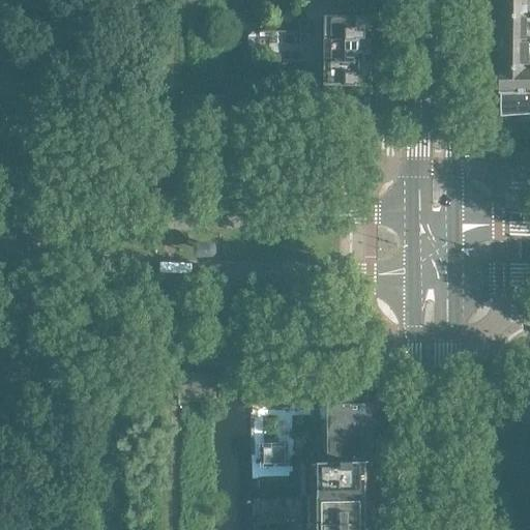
[(529,16),(529,0),(499,0),(500,17),(529,16)]
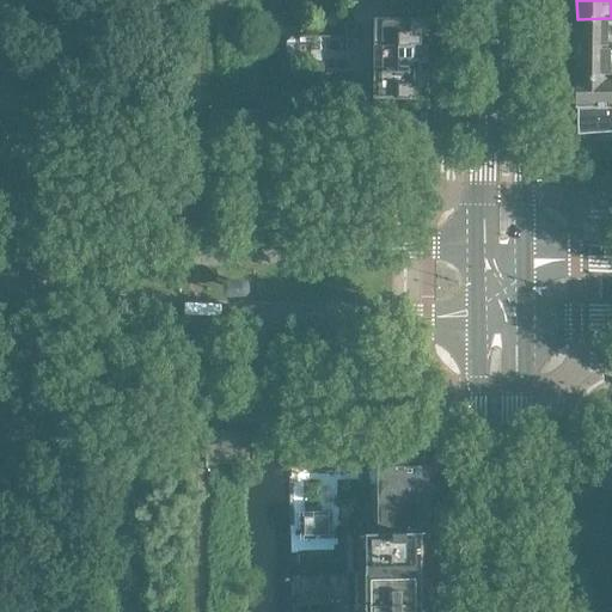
[(429,36),(429,19),(379,18),(374,20),(374,46),(428,47),(429,46),(421,46),(421,36),(429,36)]
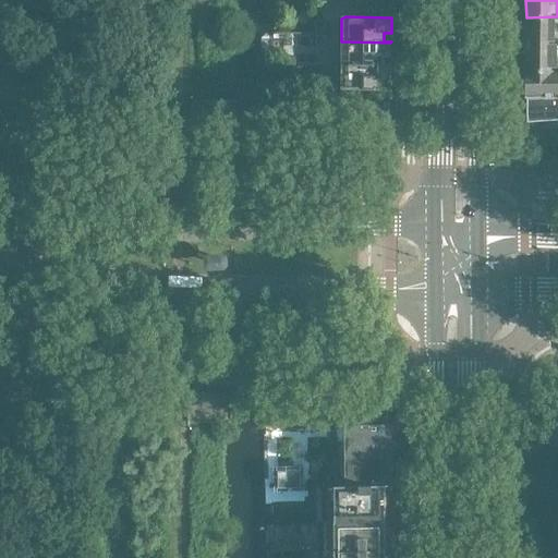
[(557,16),(526,17),(525,44),(557,44),(557,16)]
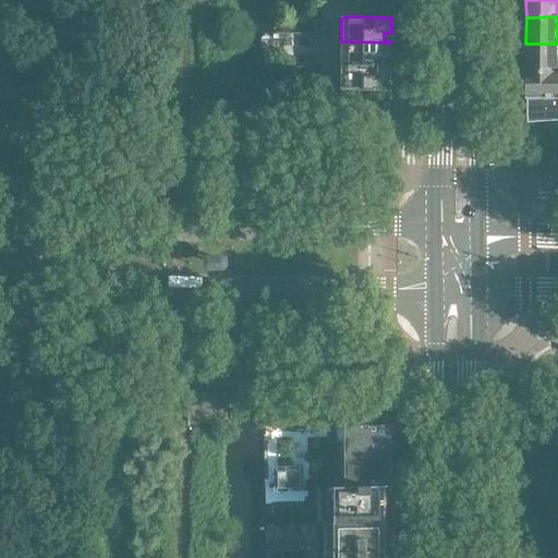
[(390,57),(390,43),(341,41),(341,65),(390,65),(390,64),(384,64),(384,57),(390,57)]
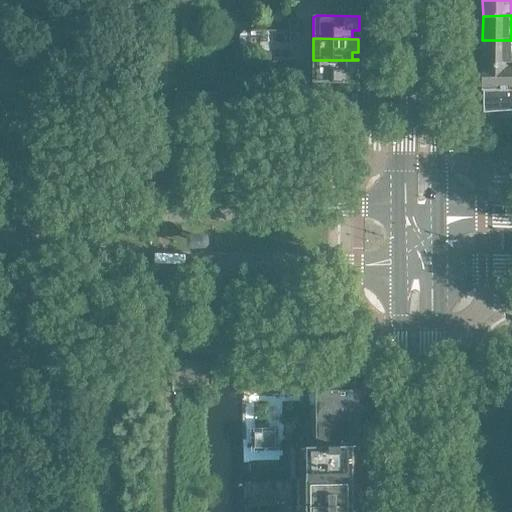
[(511,65),(511,40),(482,40),(482,65),(511,65)]
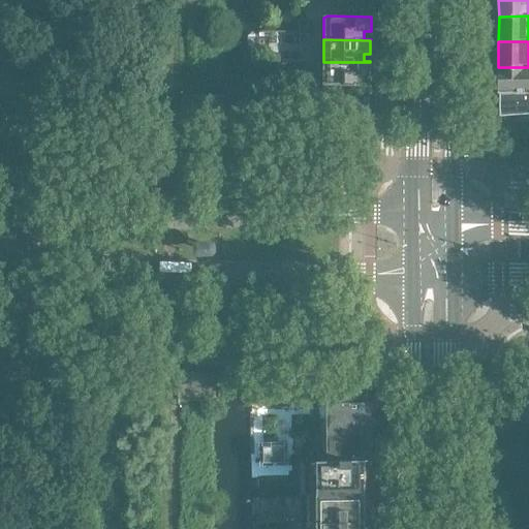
[(370,75),(370,62),(323,62),(323,85),(327,86),(370,86),(370,84),(364,84),(364,75),(370,75)]
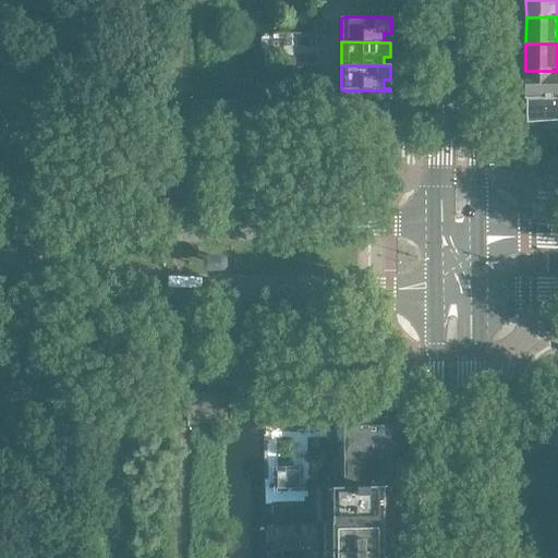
[(557,71),(525,71),(525,100),(528,100),(528,98),(557,98),(557,71)]
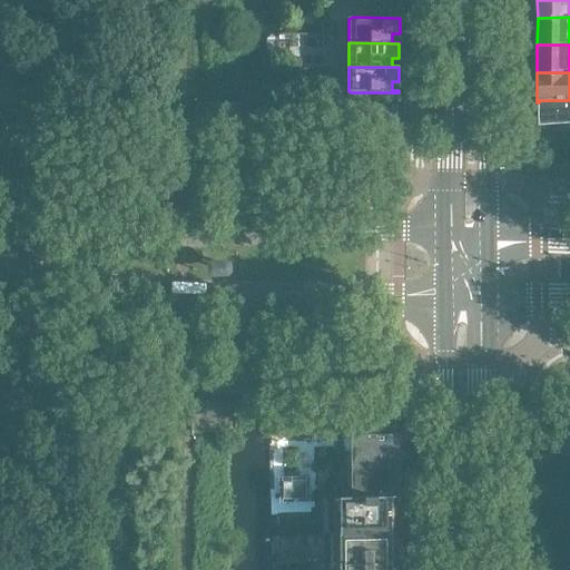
[(569,124),(569,100),(539,100),(539,102),(539,126),(569,124)]
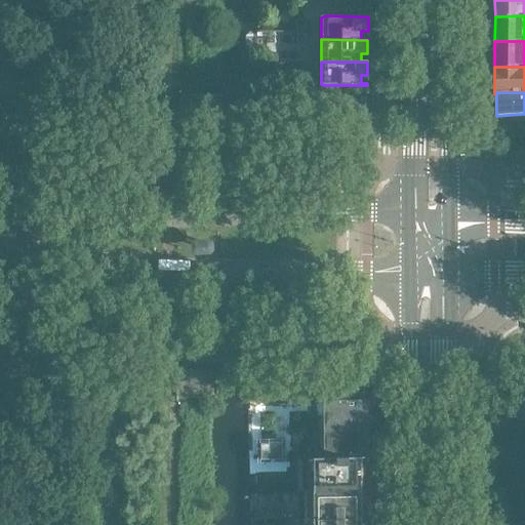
[(211,241),(195,241),(192,245),(192,250),(194,254),(209,254),(213,253),(213,244),(211,241)]
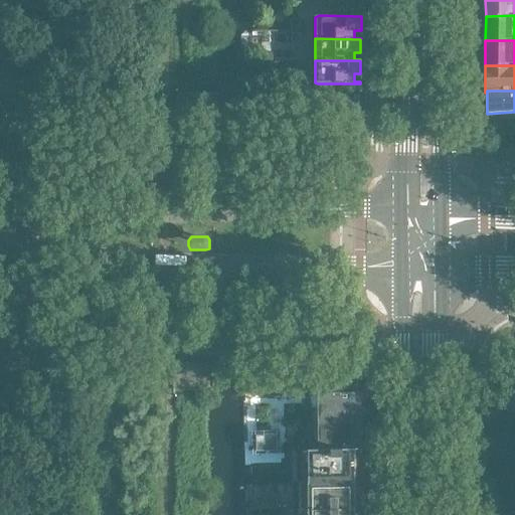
[(250,378),(250,387),(259,392),(267,388),(275,392),(283,388),(291,392),(299,388),(307,392),(315,388),(323,392),(331,388),(331,379),(339,374),(339,365),(331,360),(323,365),(315,360),(307,365),(307,374),(299,379),(291,374),(291,364),(283,360),(275,365),(275,374),(266,378),(259,374),(259,365),(250,360),(243,364),(243,374),(250,378)]
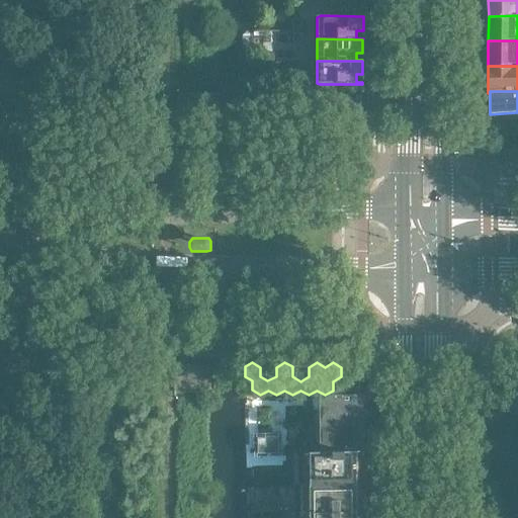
[(367,422),(367,395),(321,396),(321,407),(329,407),(329,422),(367,422)]
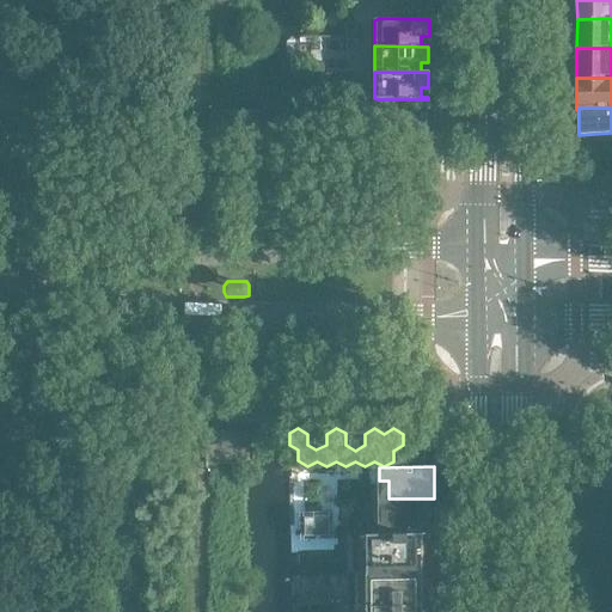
[(434,499),(389,499),(369,499),(369,534),(372,534),(434,534),(434,499)]
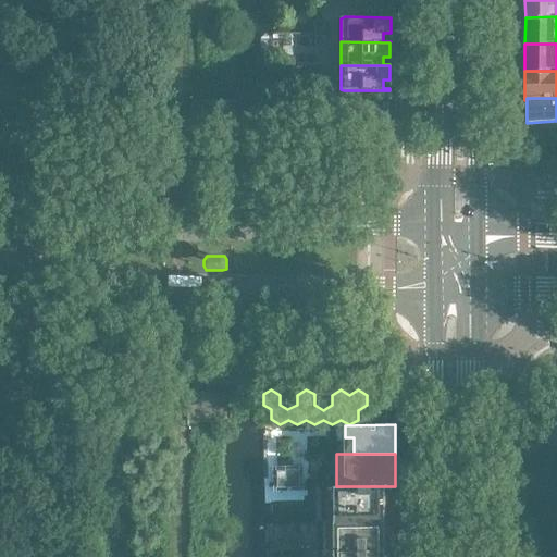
[(298,486),(298,471),(277,471),(277,486),(298,486)]
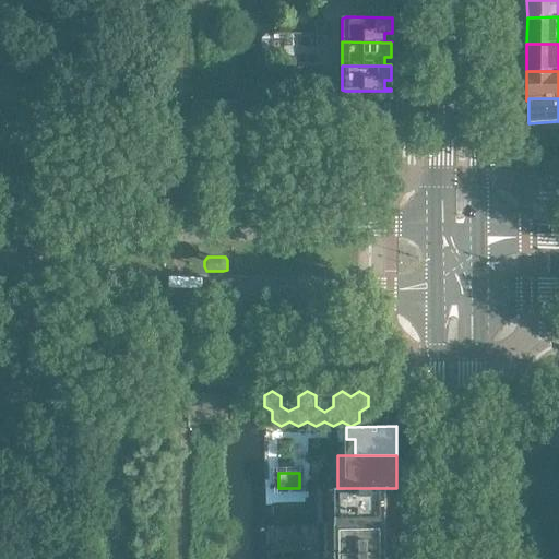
[(396,523),(396,488),(340,488),(340,506),(345,506),(345,523),(396,523)]
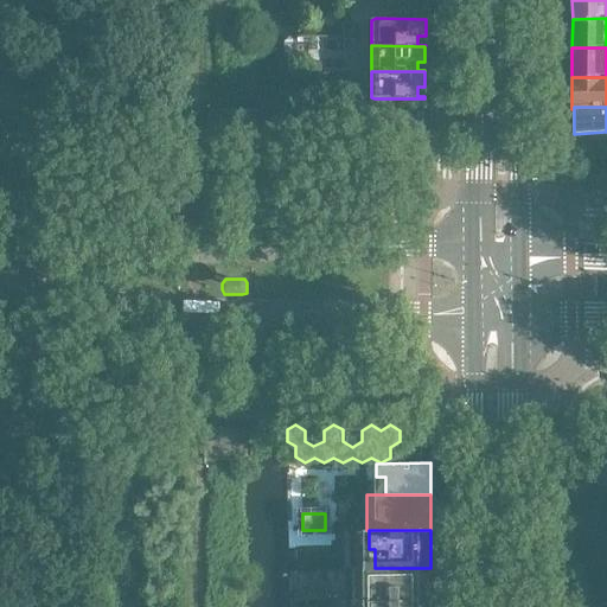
[(430,568),(375,568),(369,568),(369,588),(349,588),(349,601),(363,601),(363,600),(369,600),(430,600),(430,568)]
